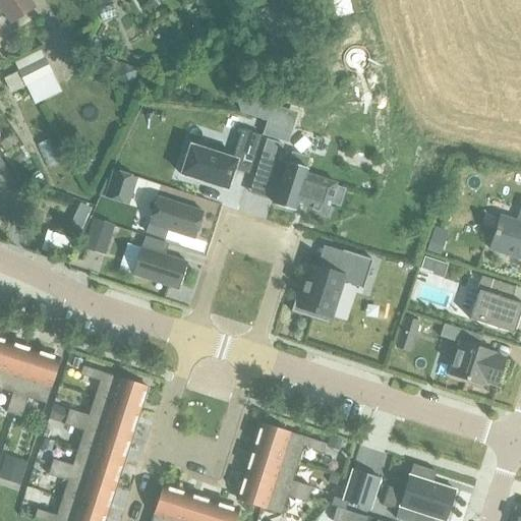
[(35,8),(30,0),(0,0),(0,16),(4,13),(11,23),(35,8)]
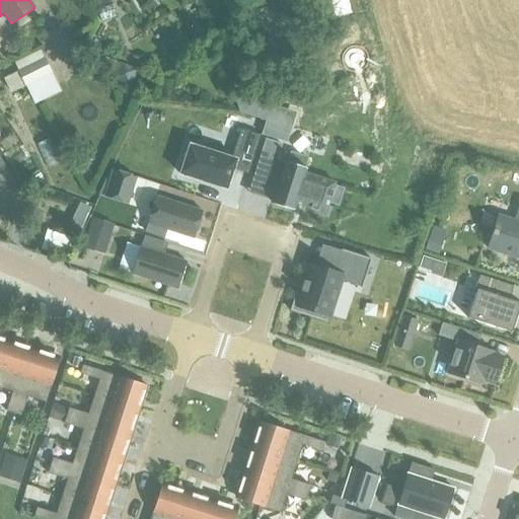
[(345,41),(350,63),(362,61),(357,39),(345,41)]
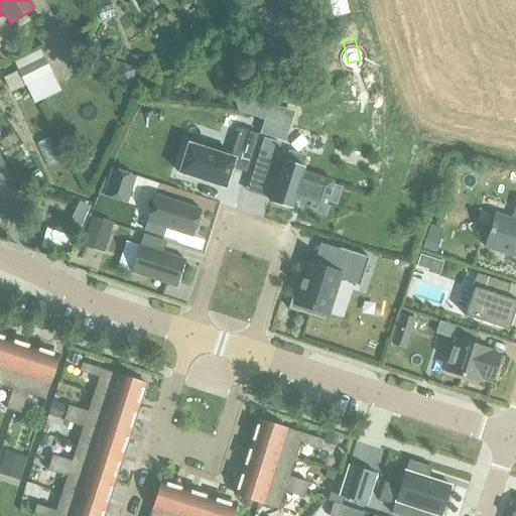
[(45,58),(18,72),(25,86),(52,73),(45,58)]
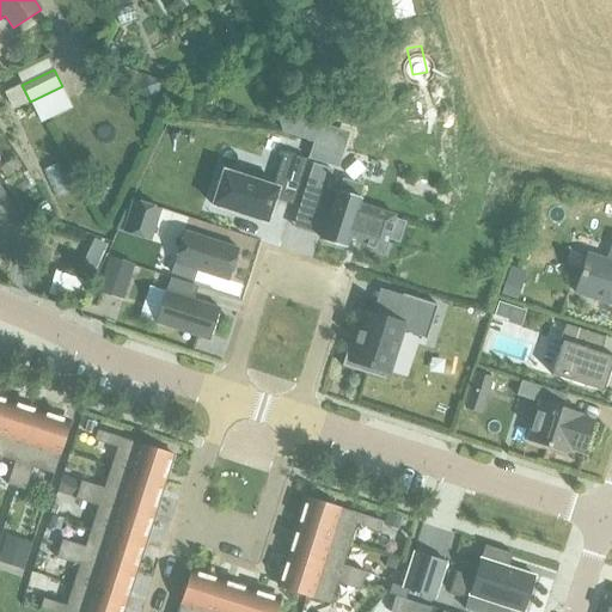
[(343,136),(282,116),(285,136),(312,146),(308,158),(334,166),(343,136)]
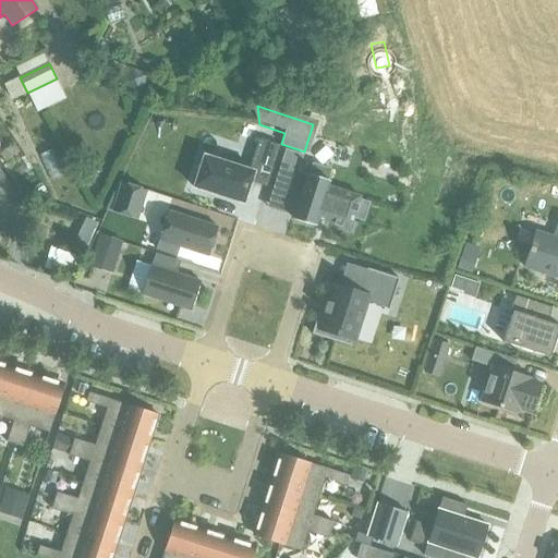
[(204,156),(194,187),(244,204),(251,182),(267,187),(280,146),(259,140),(249,170),(204,156)]
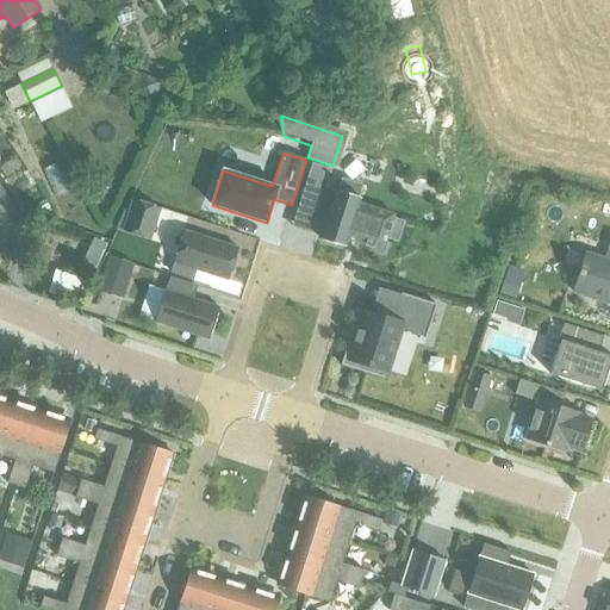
[(313,165),(300,201),(318,207),(330,211),(322,241),(344,248),(347,240),(383,251),(394,216),(358,204),(360,198),(359,198),(362,186),(342,180),(338,191),(337,191),(337,192),(325,188),(331,170),(313,165)]
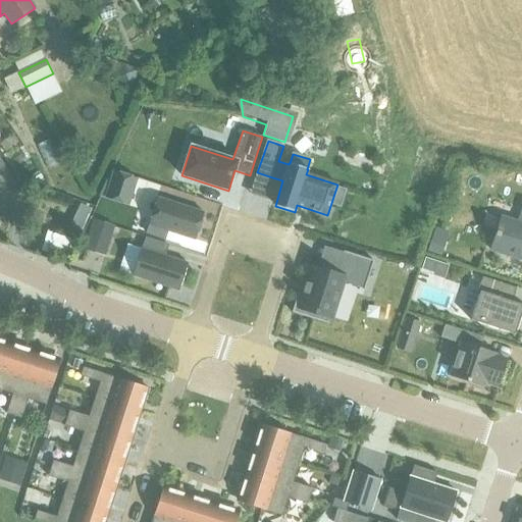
[(0,193),(15,183),(0,160),(0,193)]
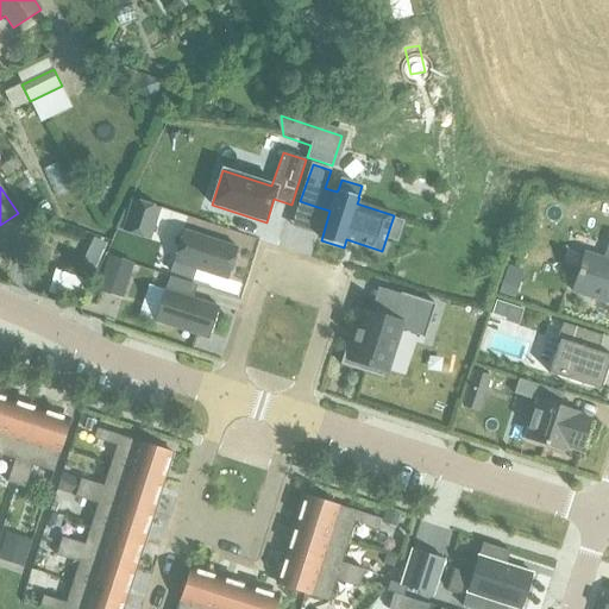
[(150,240),(161,208),(133,200),(123,232),(150,240)]
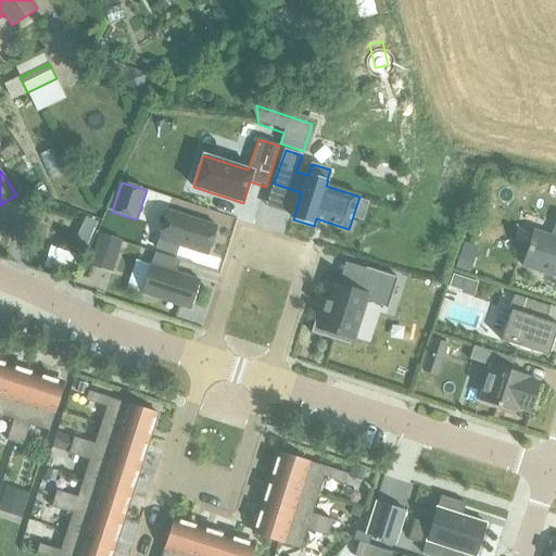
[(217,227),(167,211),(159,240),(207,256),(217,227)]
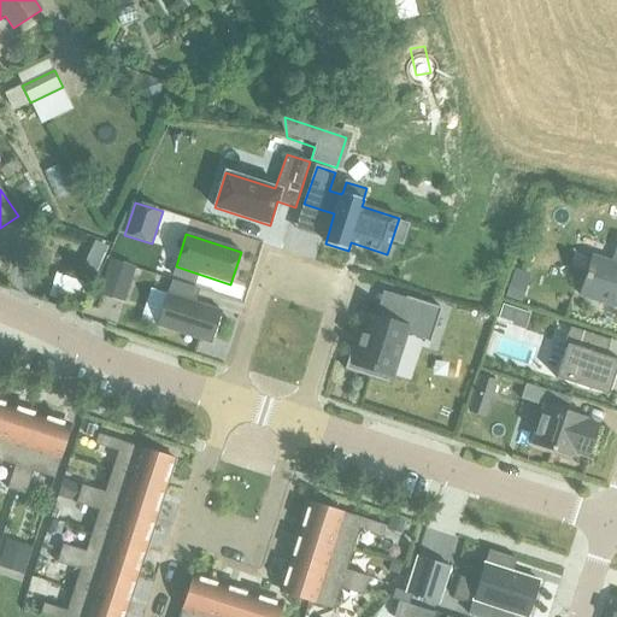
[(616,264),(592,257),(580,295),(616,306),(616,264)]
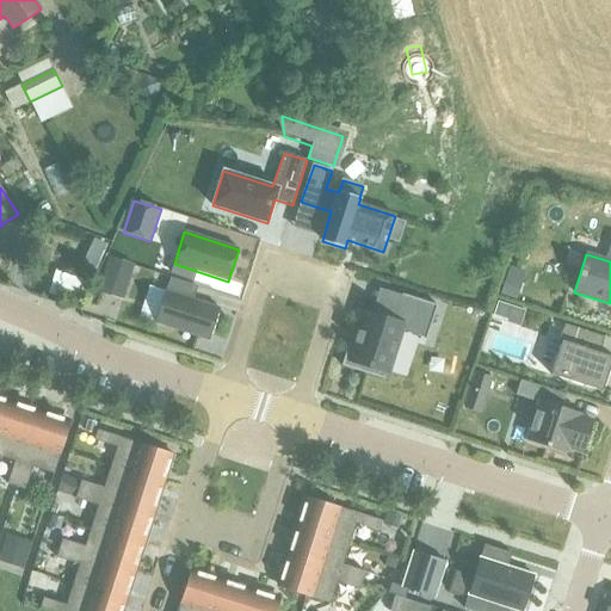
[(134,265),(110,258),(100,290),(123,298),(134,265)]
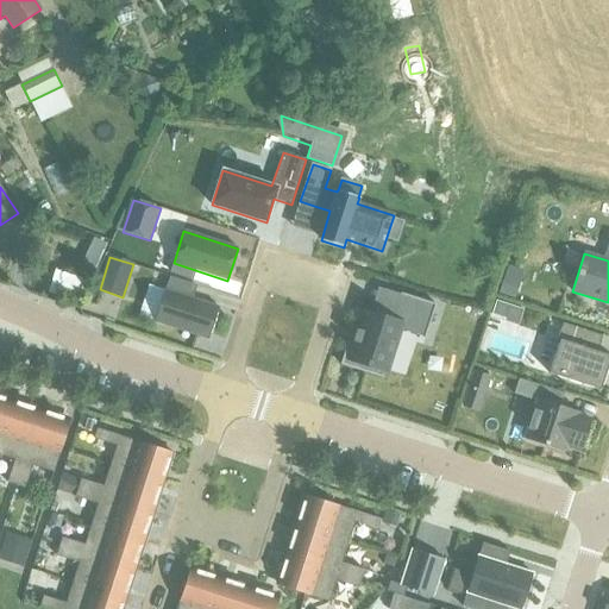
[(83,289),(89,265),(62,258),(55,282),(83,289)]
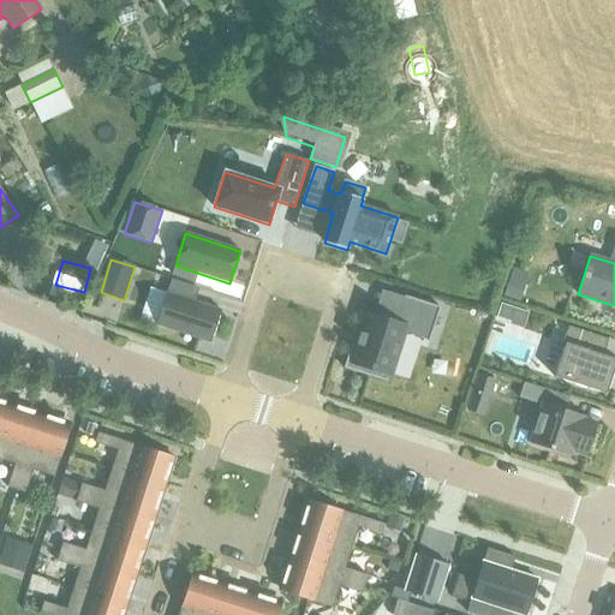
[(199,288),(172,280),(167,293),(166,293),(156,326),(157,326),(209,342),(210,344),(221,310),(220,310),(195,303),(199,288)]
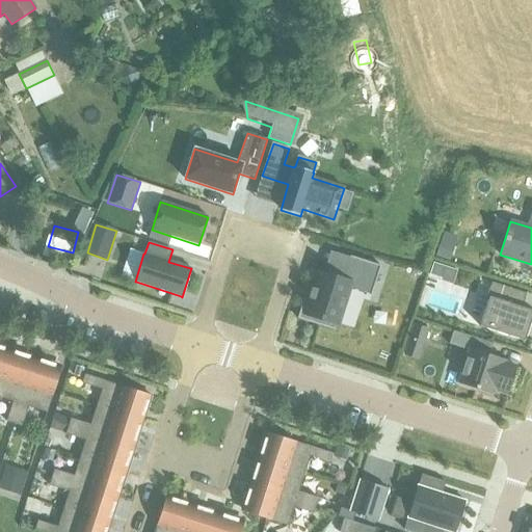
[(380,266),(351,257),(344,281),(319,273),(311,300),(307,299),(303,298),(297,318),(331,329),(334,325),(339,327),(351,289),(371,295),(380,266)]
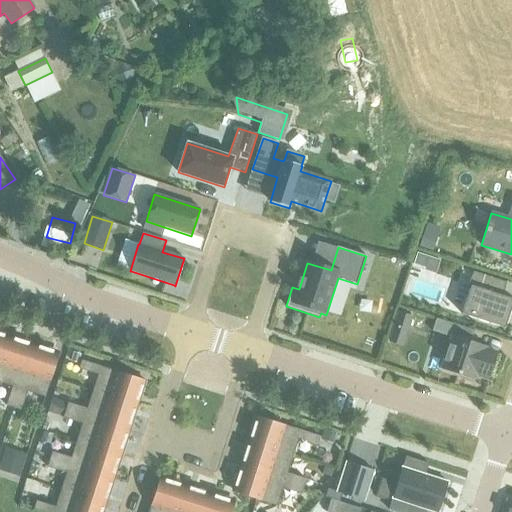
[(507,283),(473,272),(469,287),(471,287),(462,314),(505,328),(511,305),(511,299),(503,296),(507,283)]
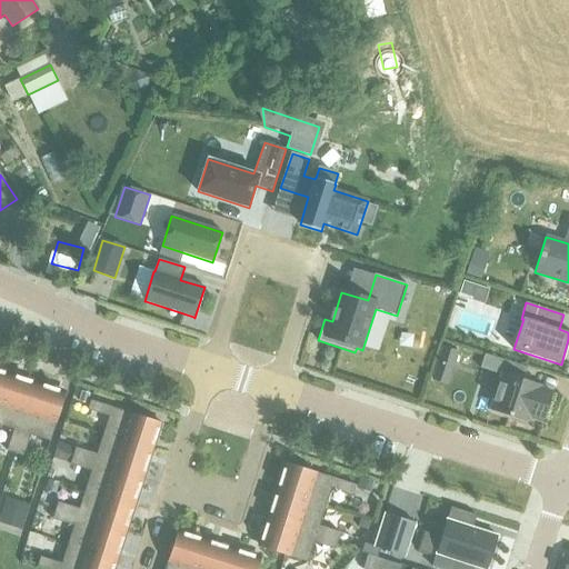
[(528,368),(485,355),(480,369),(501,376),(490,410),(529,422),(530,418),(542,422),(552,392),(540,388),(540,386),(523,381),(528,368)]
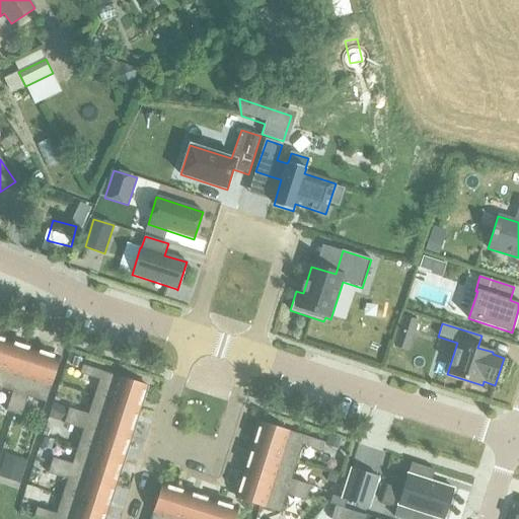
[(0,371),(9,344),(0,341),(1,339),(0,339),(0,371)]
